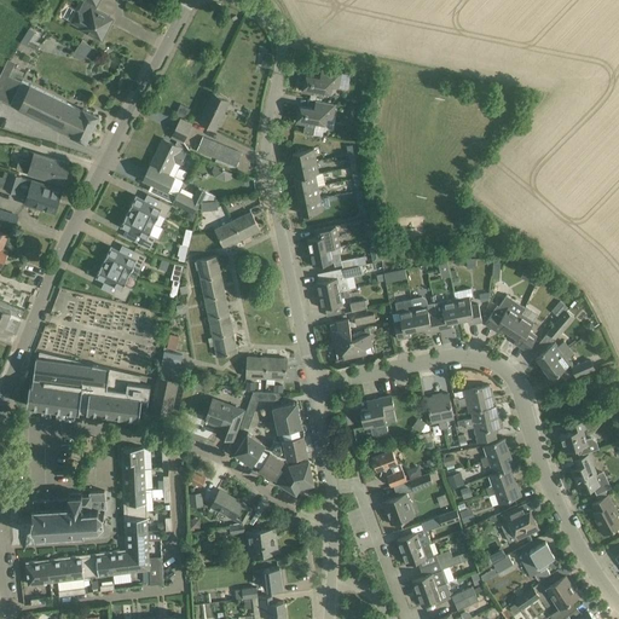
[(113,18),(111,17),(93,9),(96,5),(97,5),(98,0),(85,0),(80,11),(79,11),(73,22),(81,27),(80,28),(102,40),(113,18)]
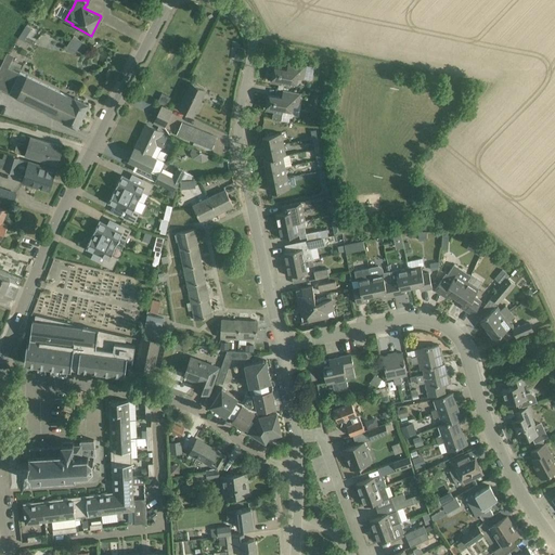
[(65,48),(74,53),(82,41),(74,35),(65,48)]
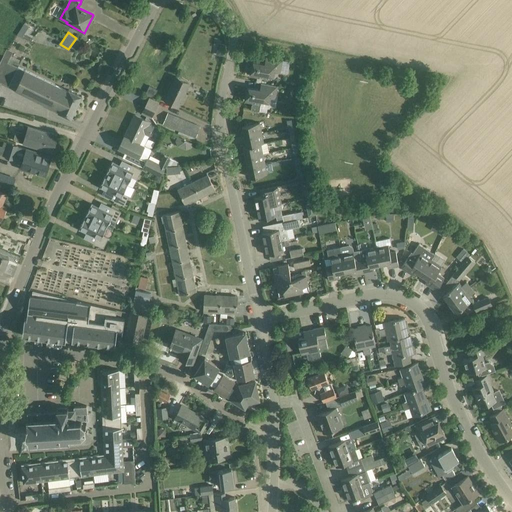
[(13,51),(8,49),(6,48),(0,60),(0,82),(59,110),(58,112),(71,118),(82,96),(69,89),(69,91),(17,66),(16,68),(7,64),(13,51)]
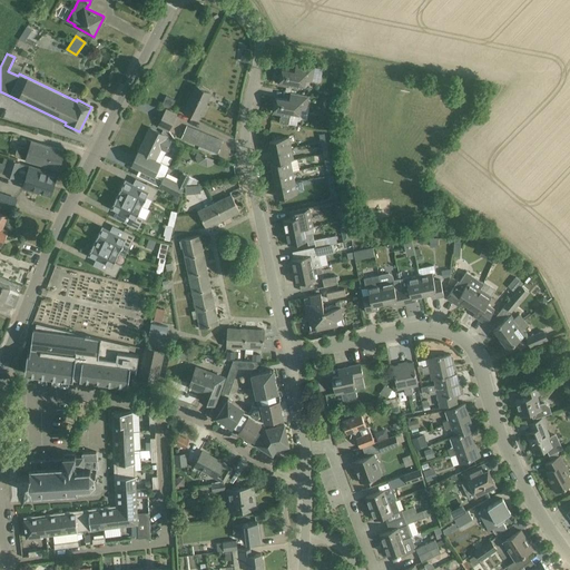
[(286,85),(285,91),(291,92),(292,87),(296,87),(296,85),(305,86),(306,80),(312,81),(315,67),(296,64),(295,71),(281,69),(278,84),(286,85)]
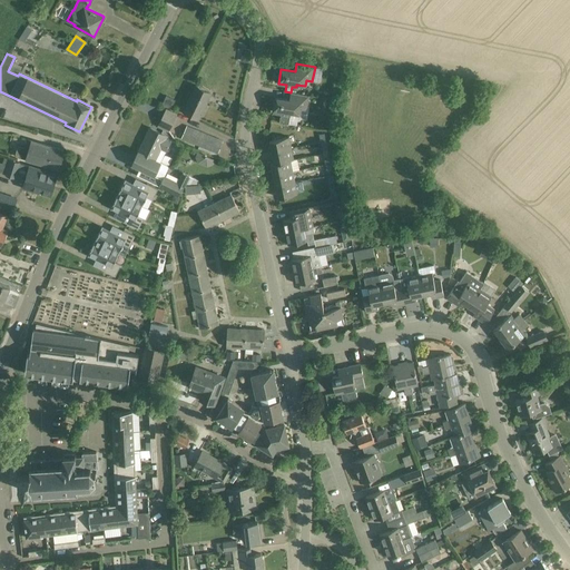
[(196,85),(184,111),(198,119),(212,92),(196,85)]
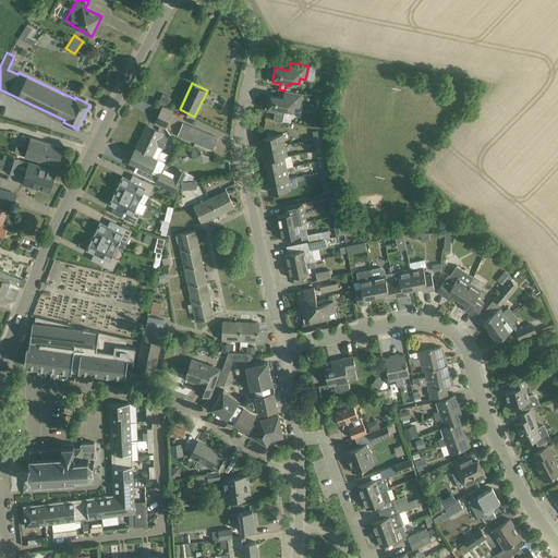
[(303,94),(284,91),(283,97),(270,95),(267,109),(276,110),(274,119),(282,121),(284,110),(294,112),(295,106),(301,107),(303,94)]
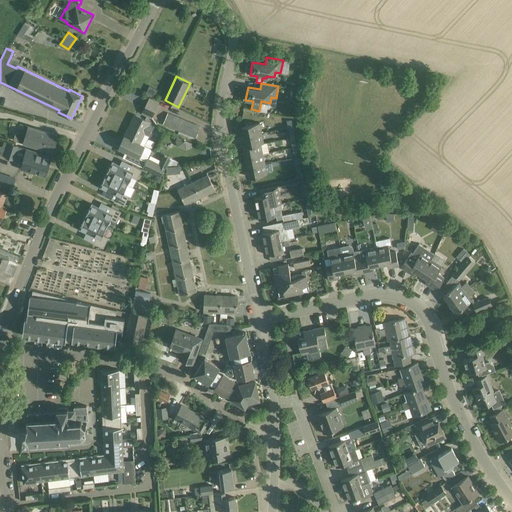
[(149,85),(145,94),(154,98),(158,90),(149,85)]
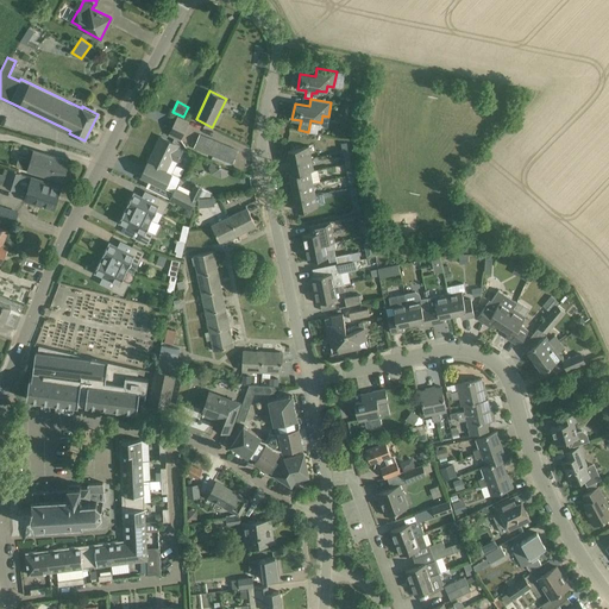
[(189,123),(179,118),(170,135),(181,139),(189,123)]
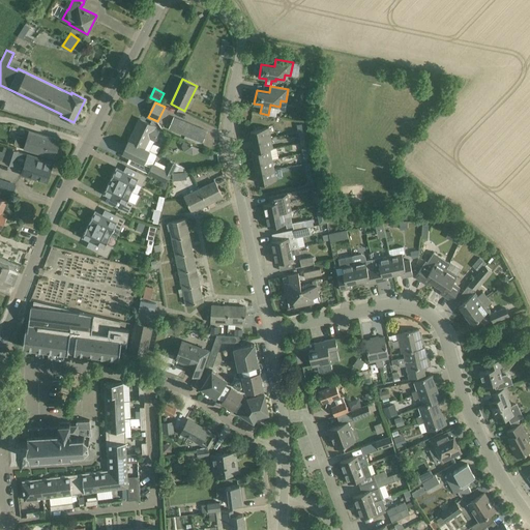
[(174,117),(171,123),(169,127),(202,143),(207,131),(174,117)]
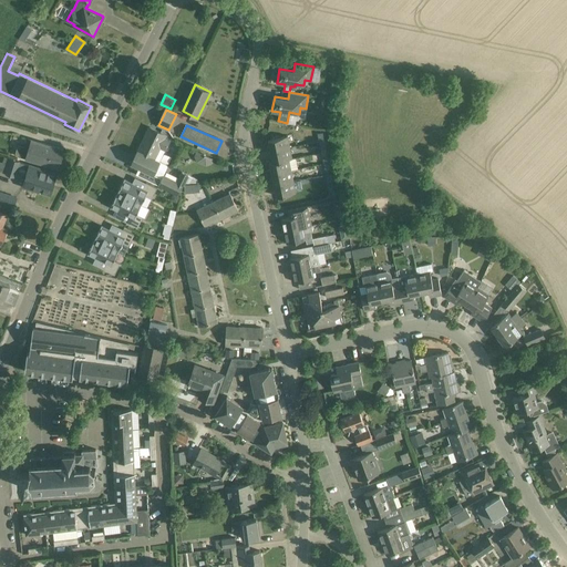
[(137,151),(132,163),(153,174),(162,178),(164,175),(168,165),(167,165),(160,161),(164,153),(171,141),(165,138),(166,135),(160,132),(150,127),(138,151),(137,151)]
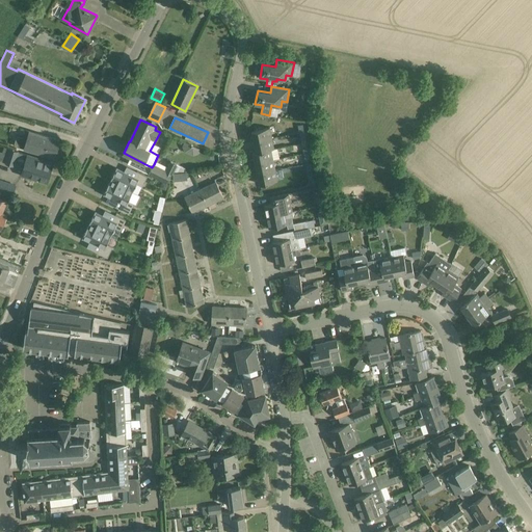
[(254,141),(271,138),(269,128),(251,131),(254,141)]
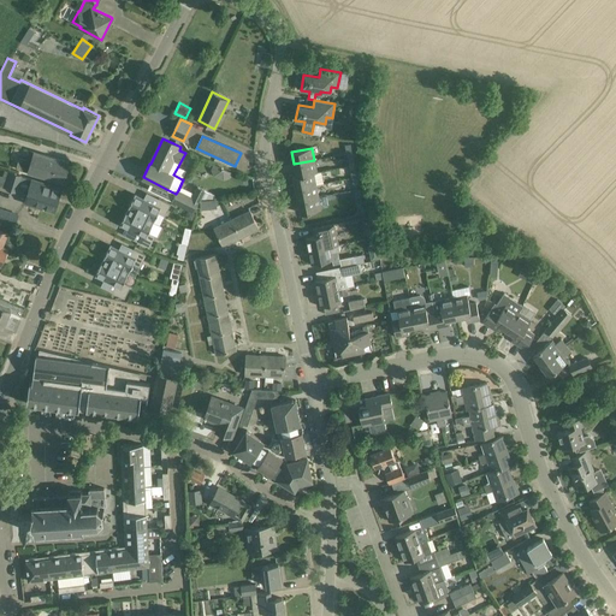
[(70,163),(58,159),(35,152),(31,160),(19,157),(16,169),(63,183),(70,163)]
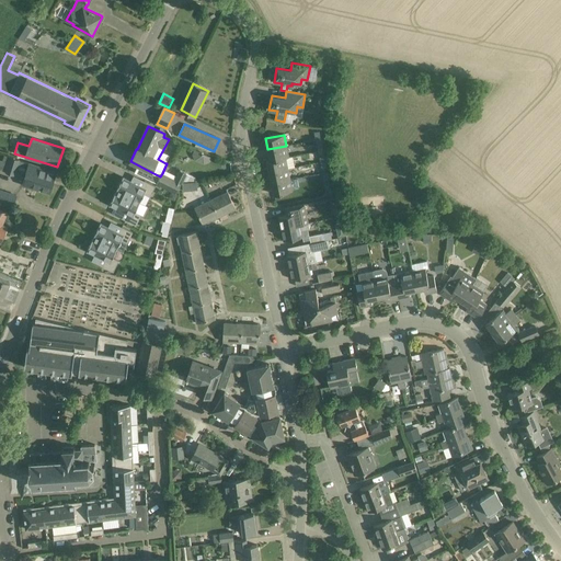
[(317,142),(318,151),(323,150),(321,139),(316,139),(312,140),(313,144),(317,142)]
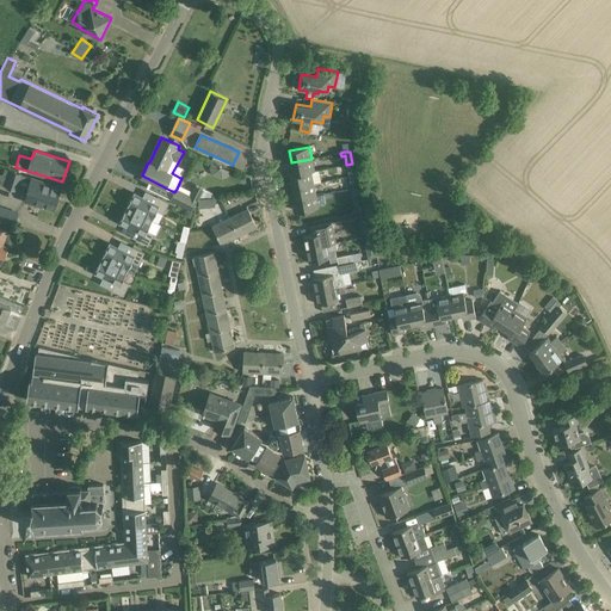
[(315,171),(312,159),(291,162),(294,174),(315,171)]
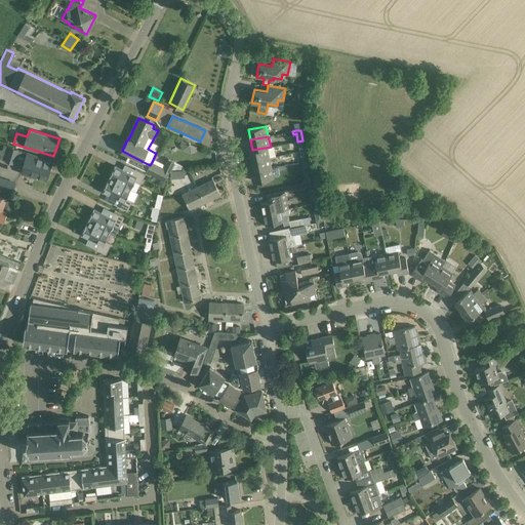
[(199,147),(183,139),(179,144),(183,150),(191,154),(197,152),(199,147)]
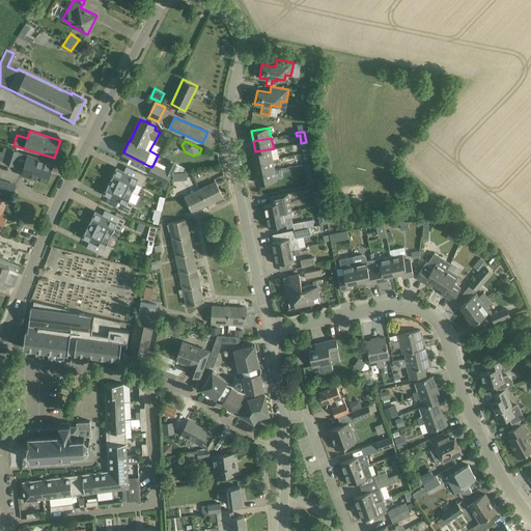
[(53,162),(19,151),(19,150),(10,148),(9,148),(5,162),(5,164),(14,166),(16,162),(25,165),(22,174),(47,183),(53,162)]
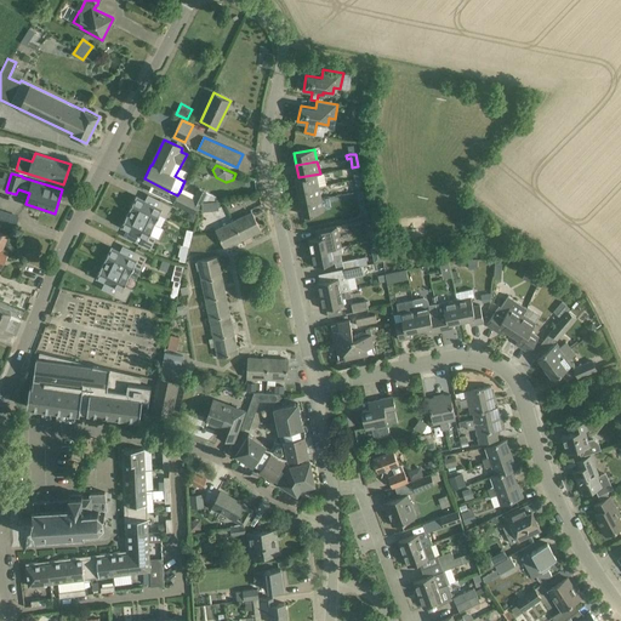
[(320,174),(298,177),(295,178),(298,191),(319,186),(326,184),(324,174),(320,174)]
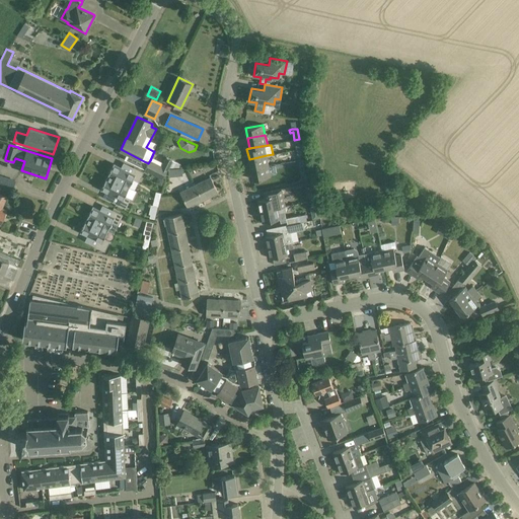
[(267,155),(249,159),(251,169),(269,166),(267,155)]
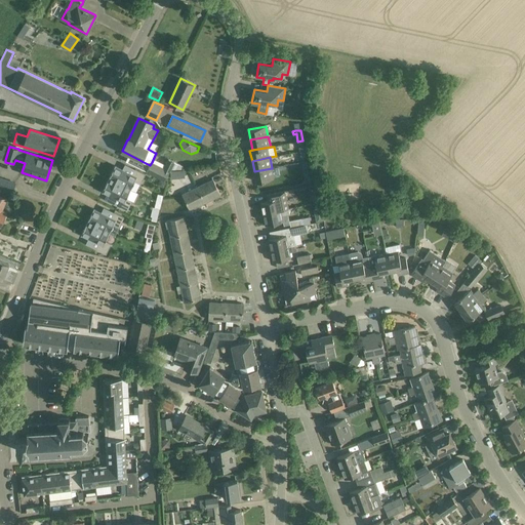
[(150,165),(147,171),(165,180),(171,170),(177,169),(184,169),(184,166),(180,164),(175,162),(168,158),(163,168),(152,162),(150,165)]
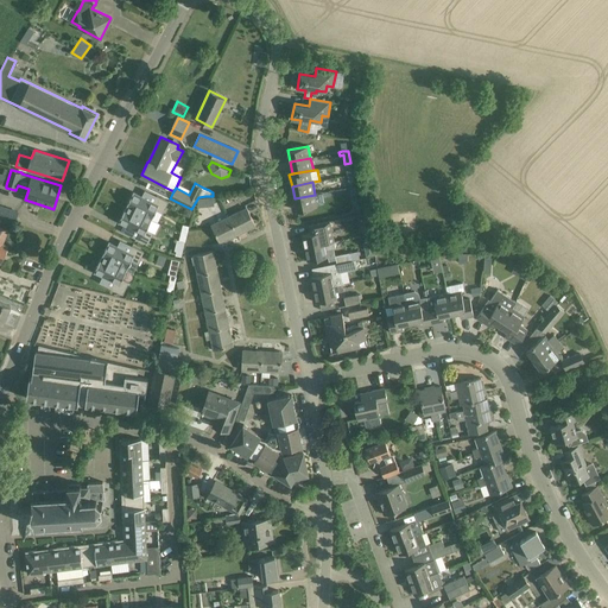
[(133,192),(126,207),(152,220),(157,210),(163,213),(169,202),(157,196),(153,202),(133,192)]
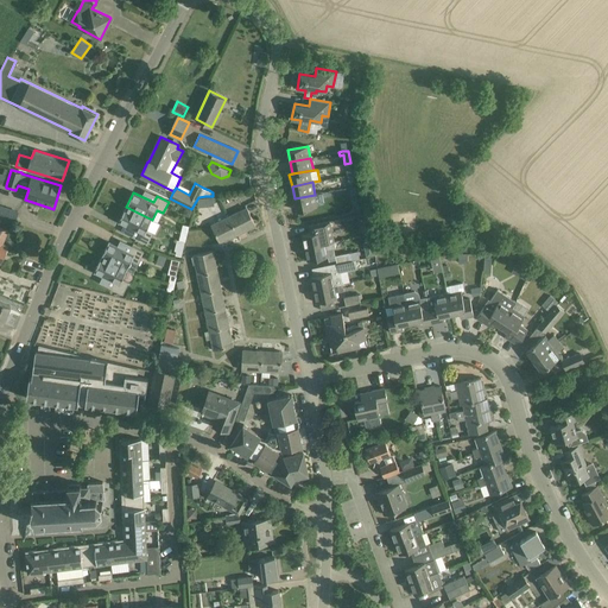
[(315,195),(295,198),(297,210),(317,207),(315,195)]
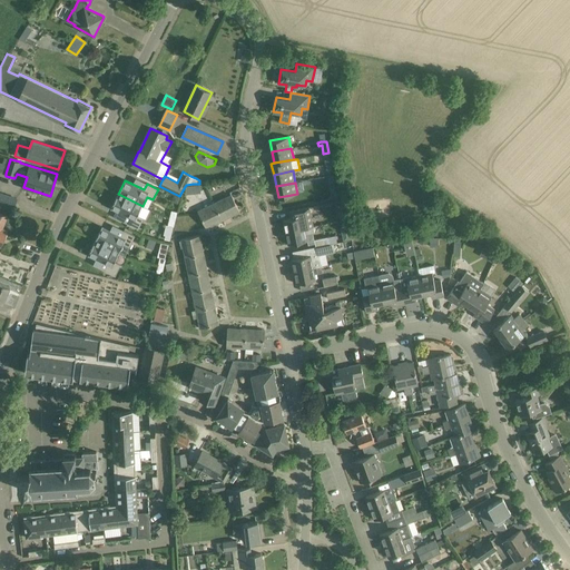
[(17,199),(0,193),(0,203),(13,208),(17,199)]
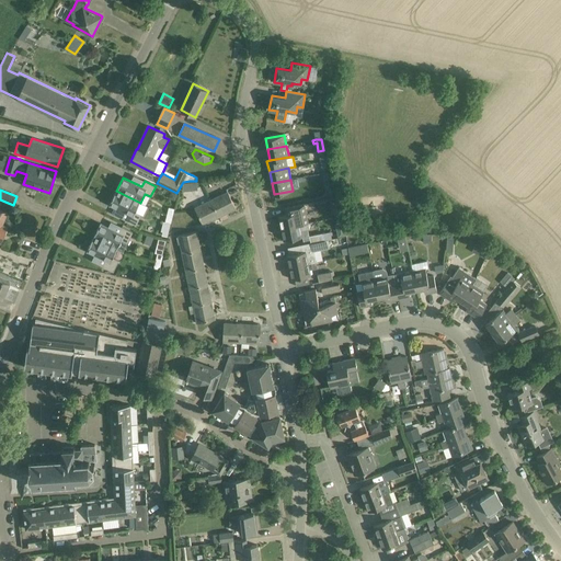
[(140,203),(116,191),(110,205),(128,214),(125,220),(136,225),(141,215),(136,212),(140,203)]
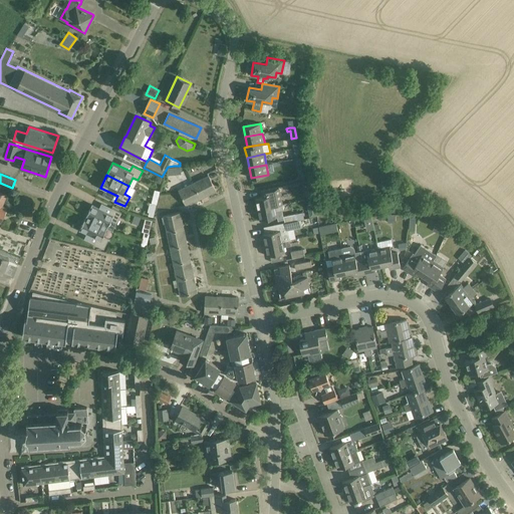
[(194,183),(201,198),(216,191),(208,176),(194,183)]
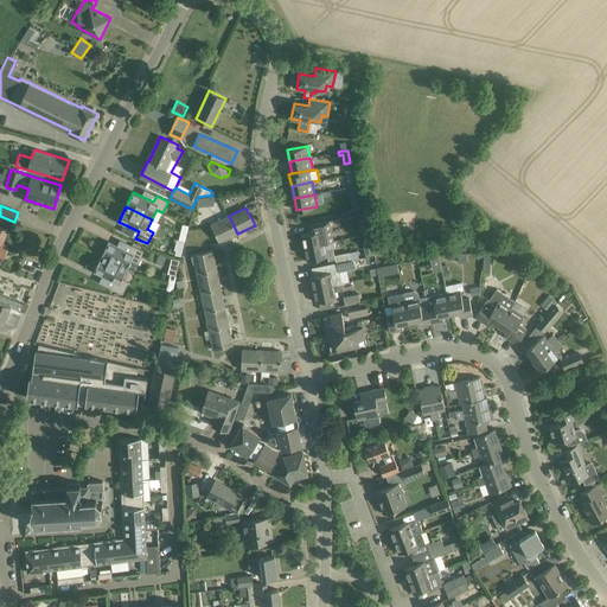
[(237,234),(229,216),(211,224),(221,243),(237,234)]
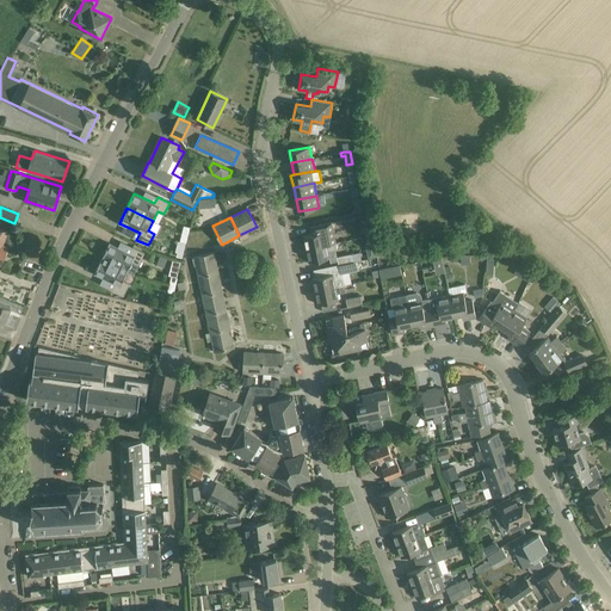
[(307,250),(335,242),(337,242),(332,222),(310,227),(312,234),(303,236),(307,250)]
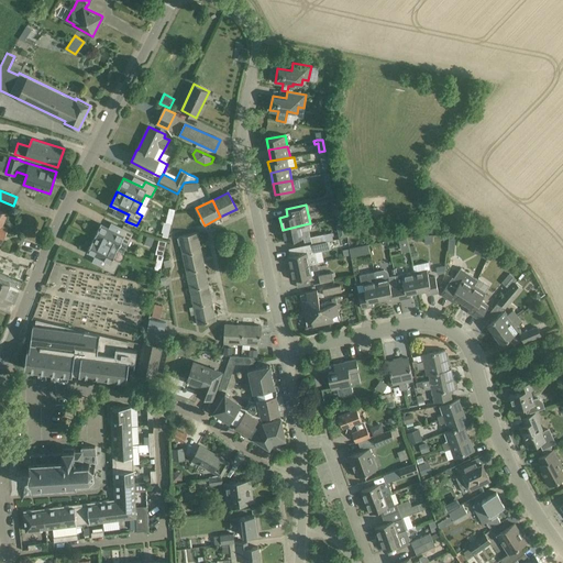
[(310,230),(309,223),(283,230),(285,242),(305,238),(304,232),(310,230)]
